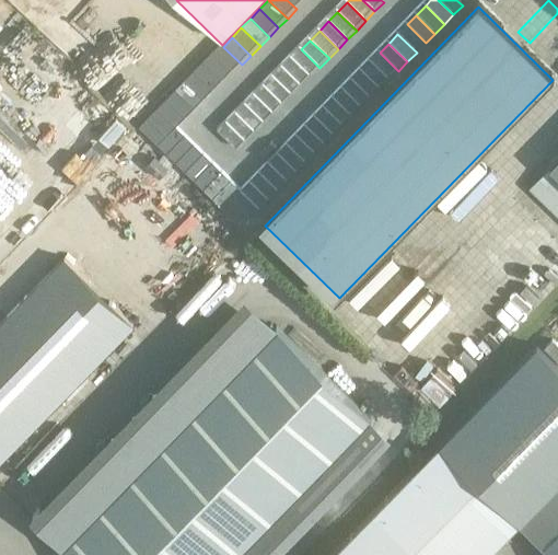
[(213,56),(232,74),(242,65),(223,47),(213,56)]
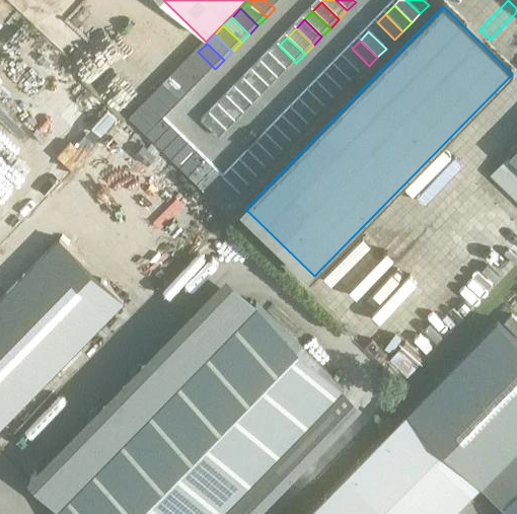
[(288,72),(296,63),(279,46),(271,55),(288,72)]
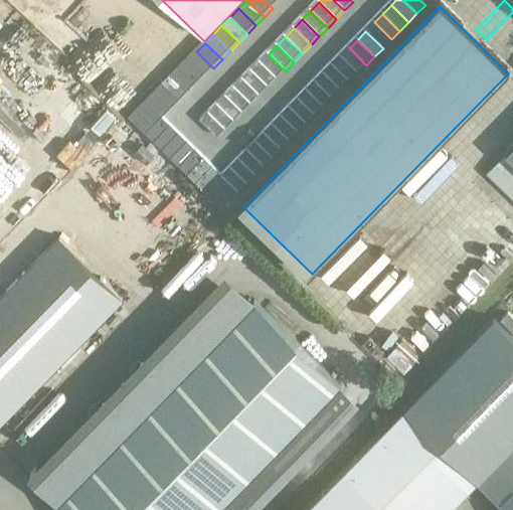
[(358,74),(366,65),(349,48),(340,57),(358,74)]
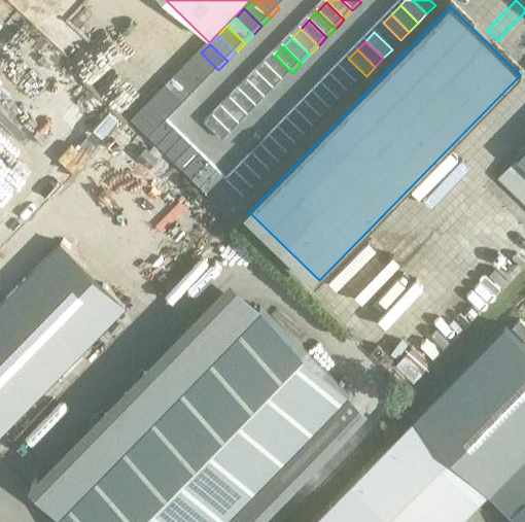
[(201,53),(193,62),(210,79),(218,70),(201,53)]
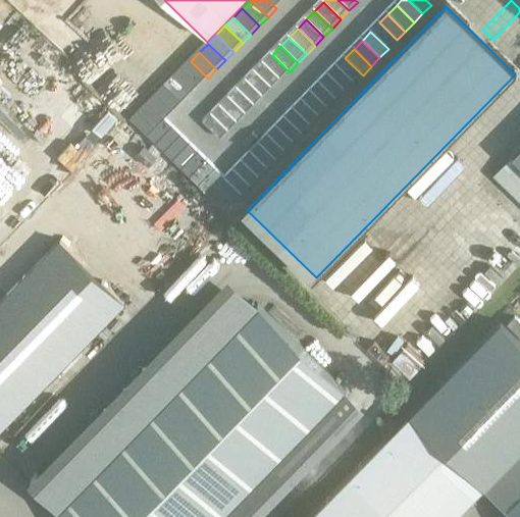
[(272,55),(263,63),(280,81),(290,72),(272,55)]
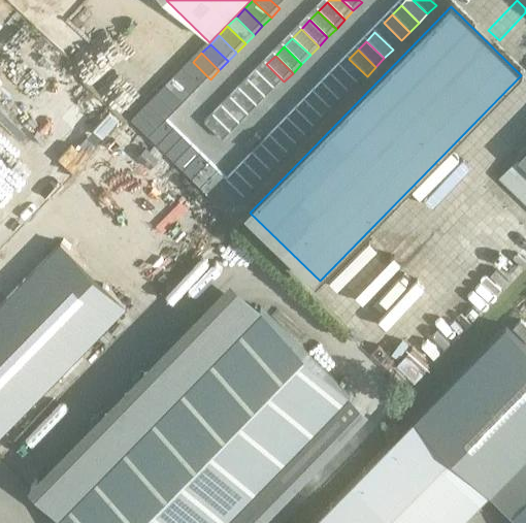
[(349,59),(340,67),(358,85),(367,76),(349,59)]
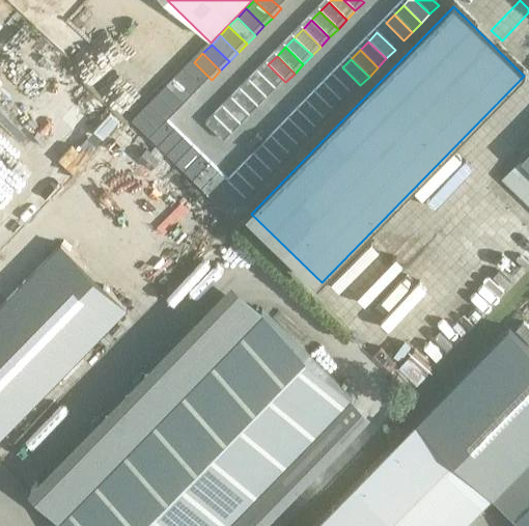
[(185,71),(203,88),(212,80),(194,62),(185,71)]
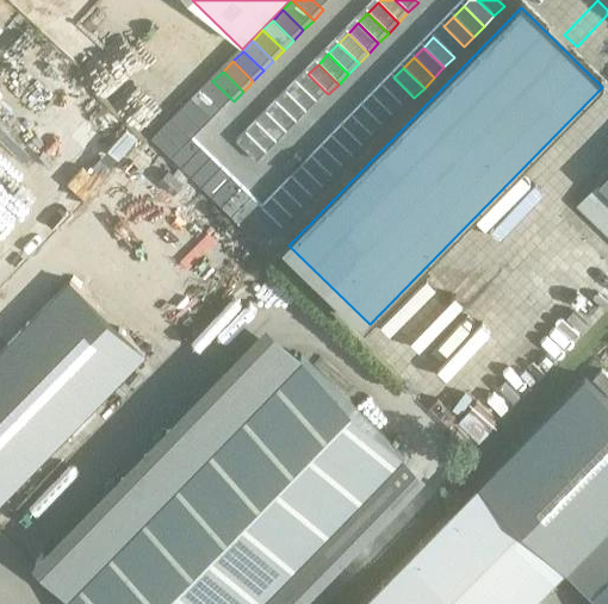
[(318,105),(328,94),(308,74),(298,85),(318,105)]
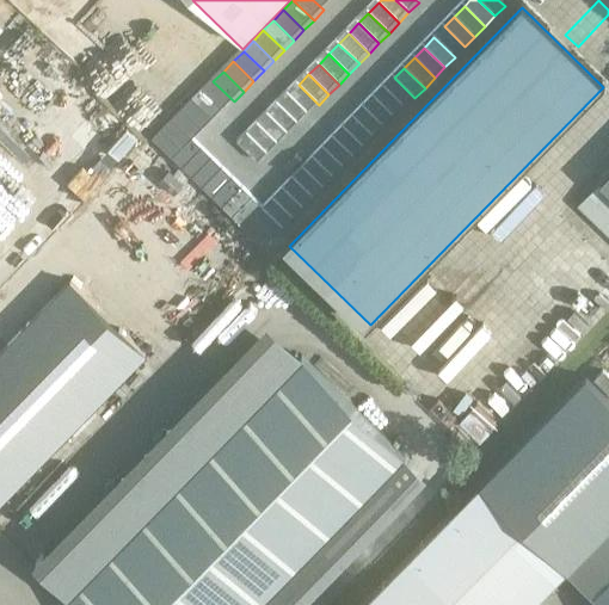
[(405,109),(414,98),(394,78),(385,88),(405,109)]
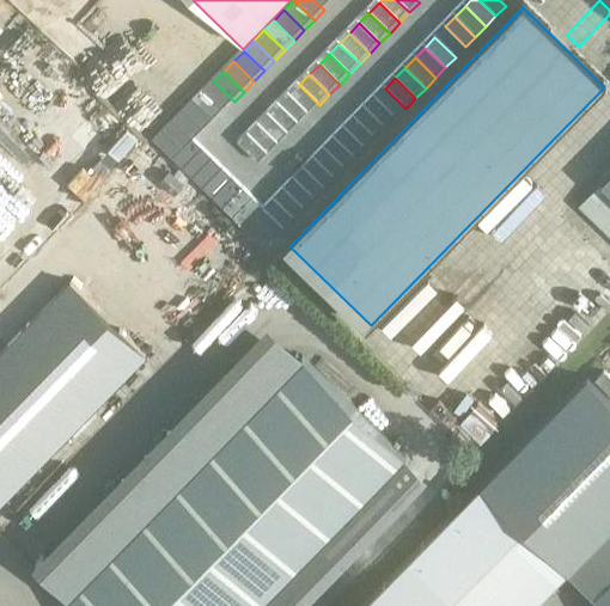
[(213,81),(203,92),(224,112),(235,102),(213,81)]
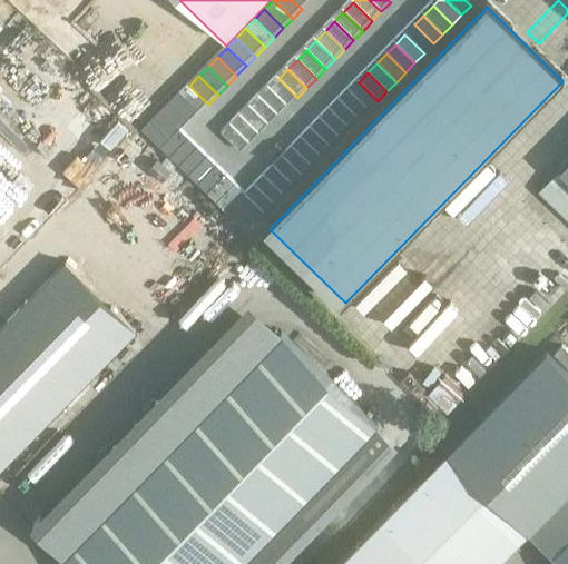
[(278,79),(268,89),(289,107),(297,98),(278,79)]
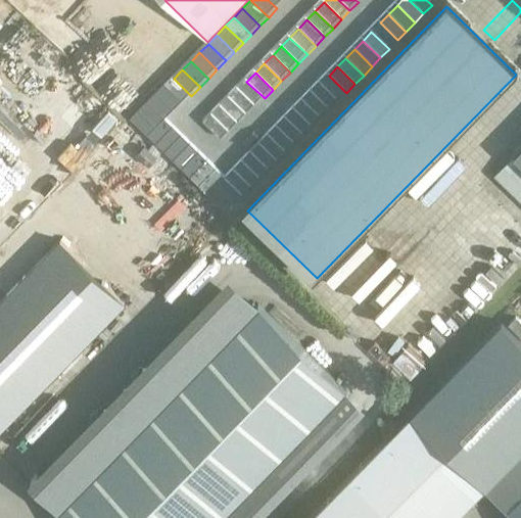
[(329,76),(320,85),(337,101),(346,93),(329,76)]
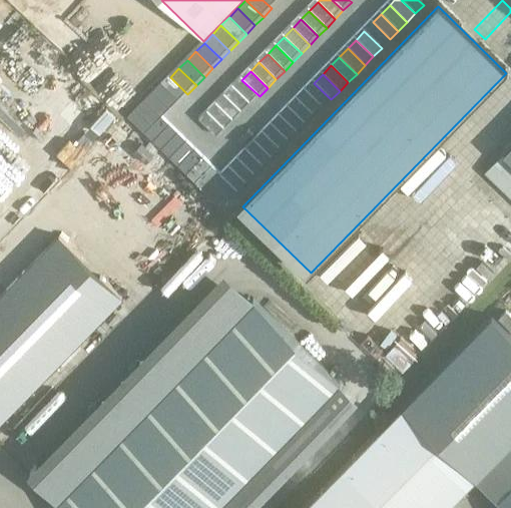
[(162,86),(179,102),(187,94),(170,77),(162,86)]
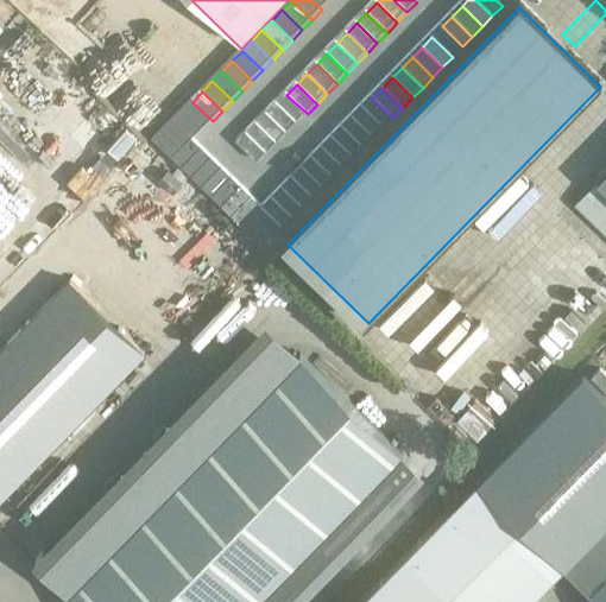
[(297,125),(308,114),(286,95),(277,105),(297,125)]
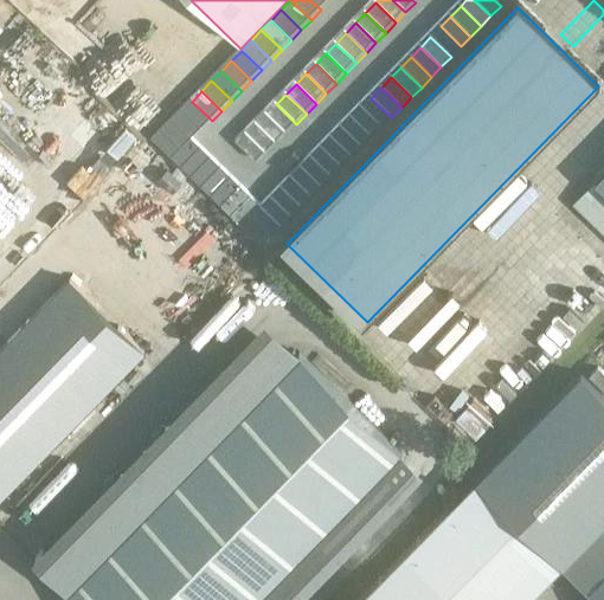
[(381,128),(391,117),(371,98),(361,108),(381,128)]
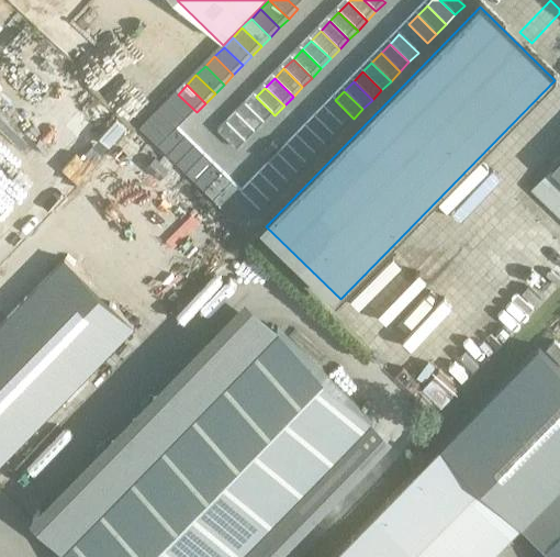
[(178,95),(168,103),(187,122),(197,112),(178,95)]
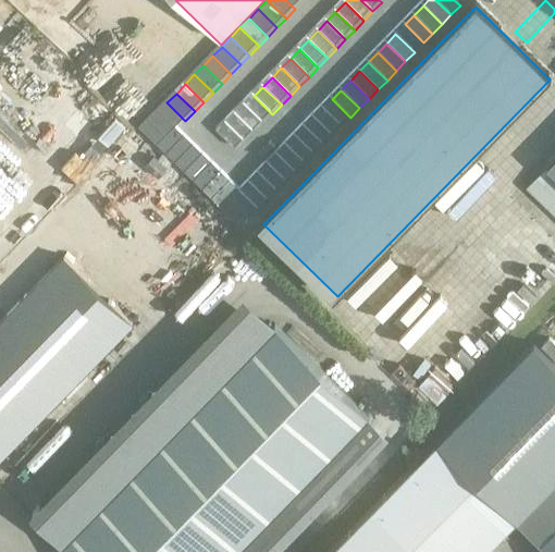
[(254,96),(245,106),(263,124),(272,114),(254,96)]
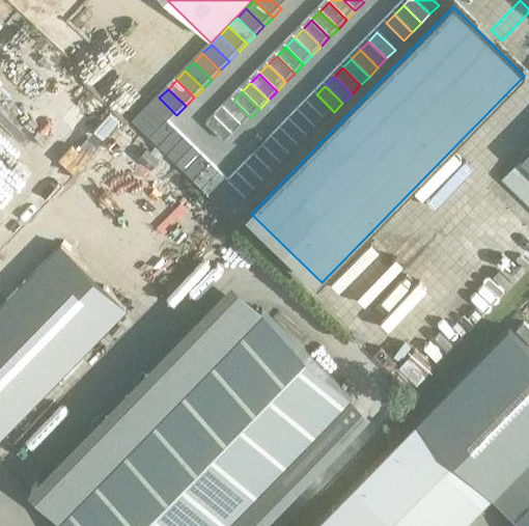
[(316,94),(307,104),(326,121),(334,112),(316,94)]
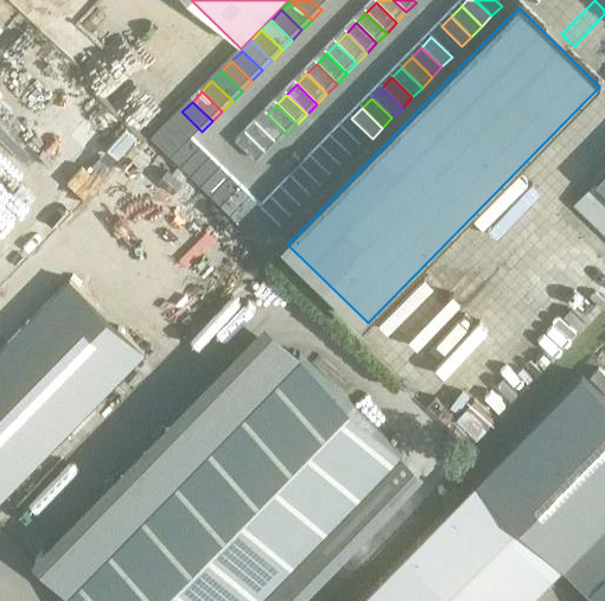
[(173,162),(192,141),(202,132),(182,112),(152,142),(173,162)]
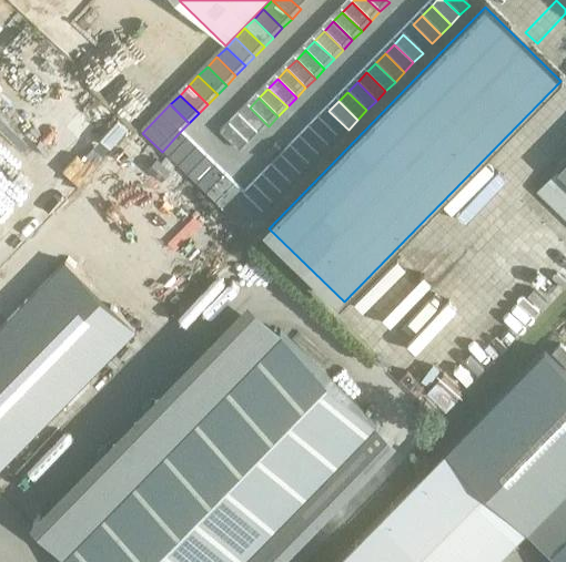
[(259,135),(269,126),(250,108),(240,116),(259,135)]
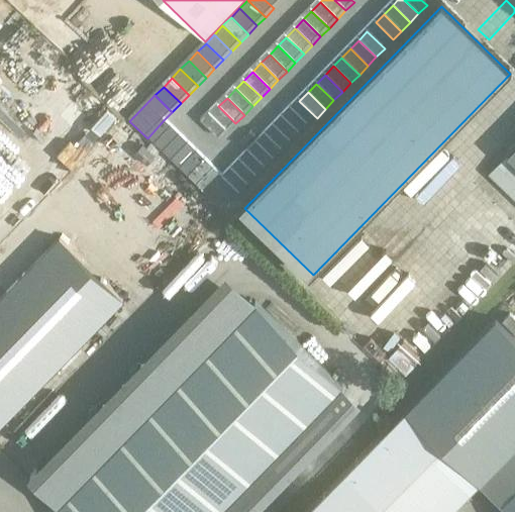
[(308,126),(317,118),(299,101),(291,109),(308,126)]
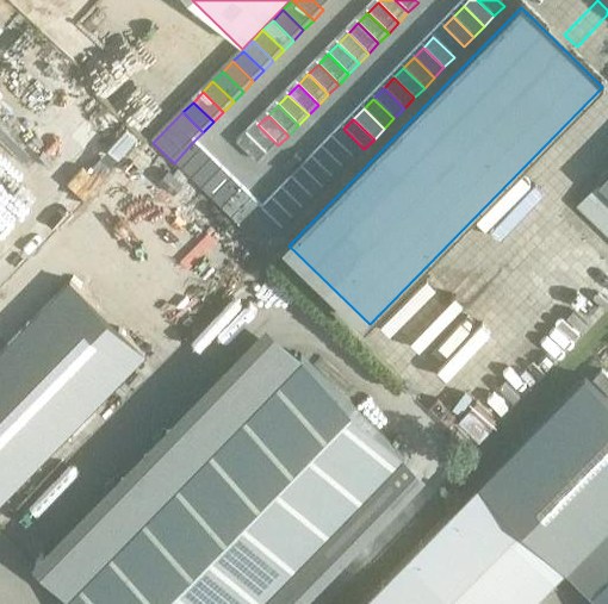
[(258,125),(248,136),(268,156),(278,145),(258,125)]
